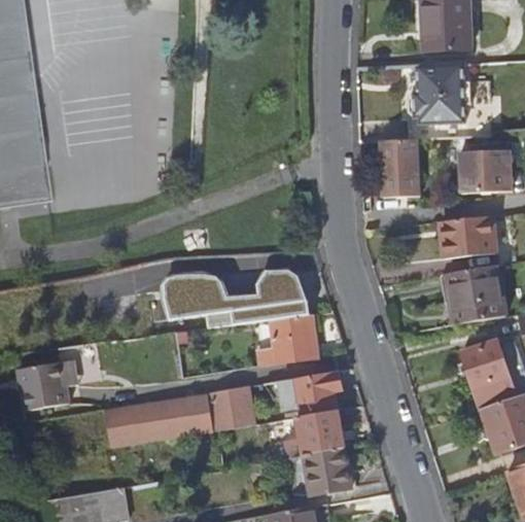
[(0,198),(44,193),(16,0),(0,0),(0,198)]
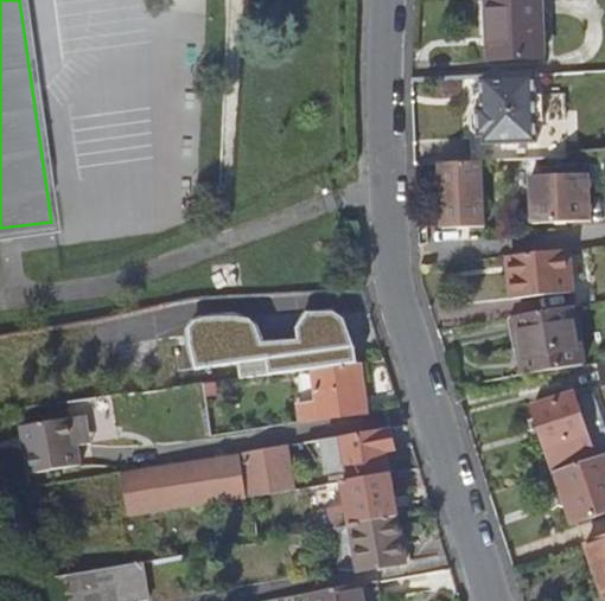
[(485,0),(489,55),(543,52),(539,0),(485,0)]
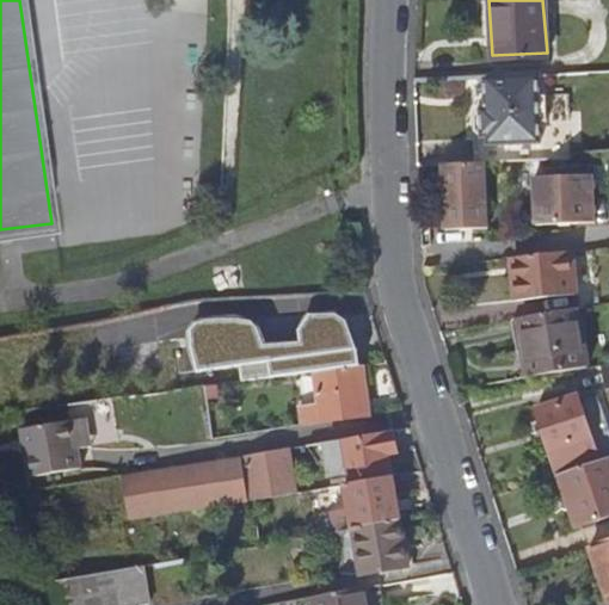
[(493,98),(487,98),(487,105),(481,105),(475,112),(477,128),(484,134),(490,134),(490,141),(542,139),(541,118),(549,117),(548,92),(540,92),(540,72),(491,74),(493,98)]
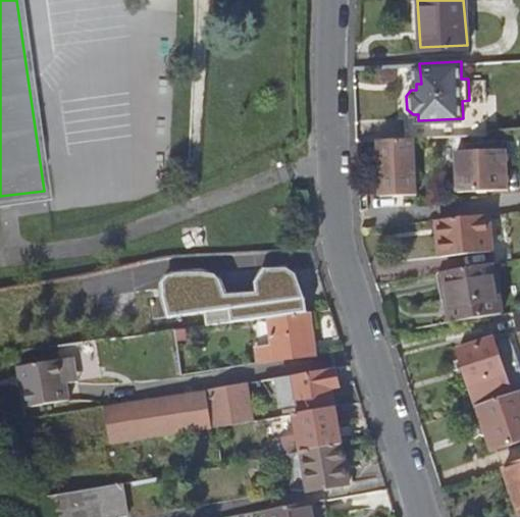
[(415,136),(378,138),(382,195),(417,192),(415,136)]
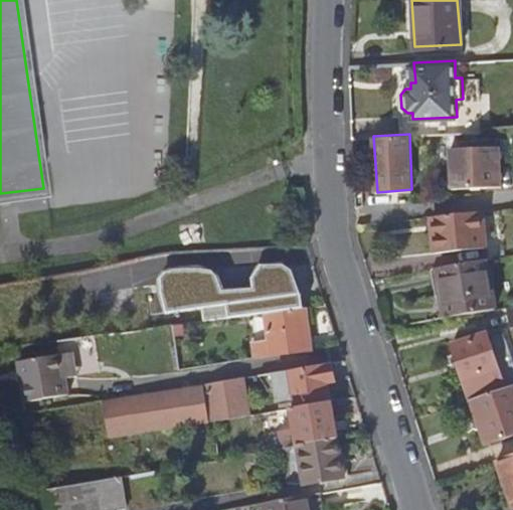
[(501,146),(450,148),(451,188),(501,185),(501,146)]
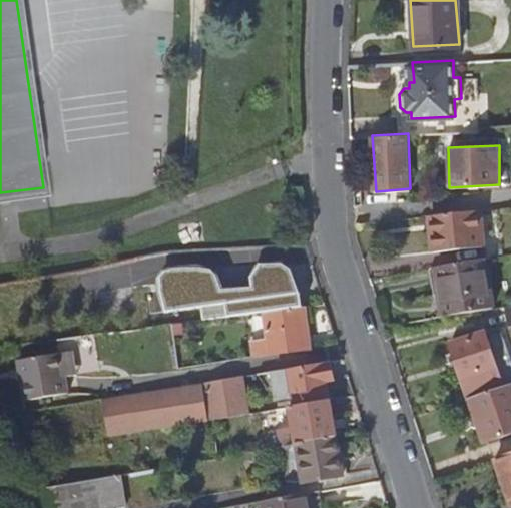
[(479,210),(429,215),(434,251),(483,244),(479,210)]
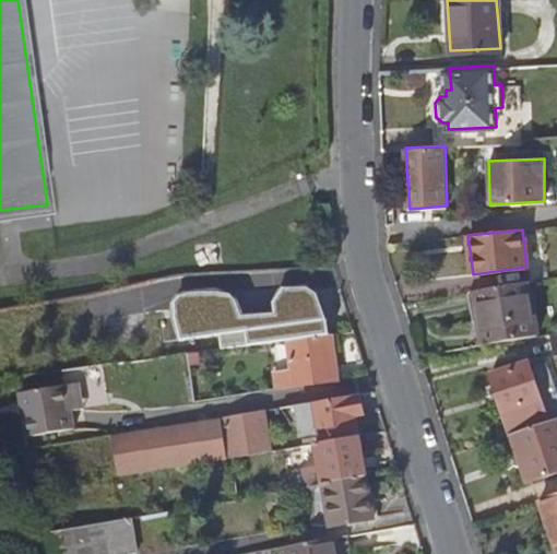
[(169,316),(176,337),(216,331),(218,349),(329,333),(324,315),(315,290),(306,281),(281,283),(271,296),(270,306),(241,307),(236,294),(227,289),(215,284),(182,287),(176,292),(169,297),(169,316)]
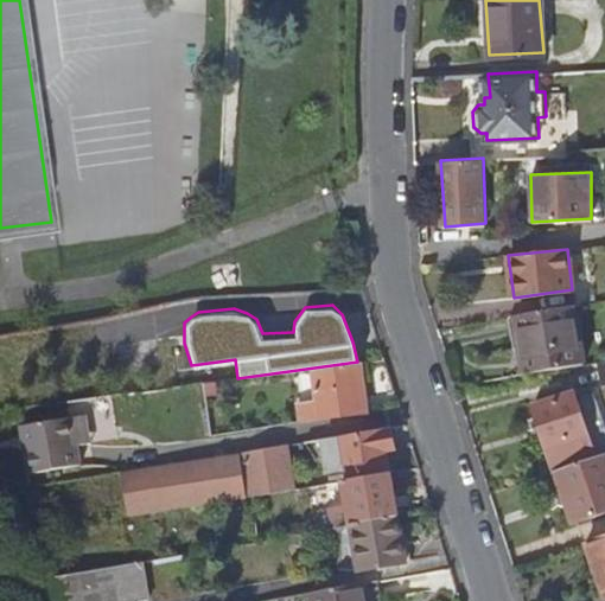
[(524,372),(584,362),(572,305),(514,314),(524,372)]
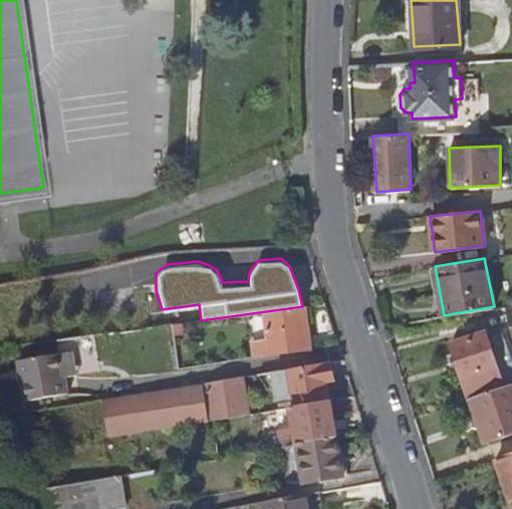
[(309,347),(303,306),(302,306),(265,311),(269,340),(264,341),(266,353),(309,347)]
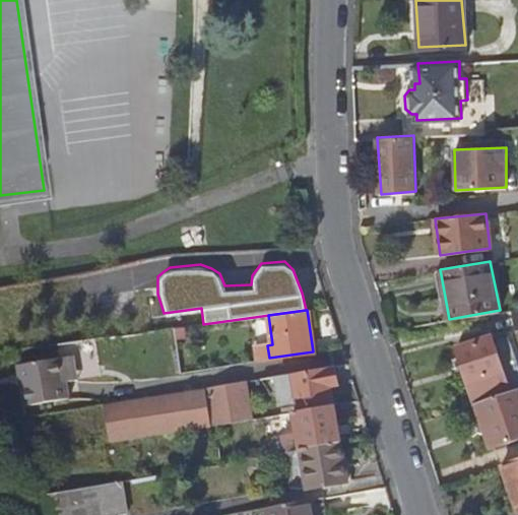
[(504,371),(517,366),(517,364),(507,330),(493,335),(504,371)]
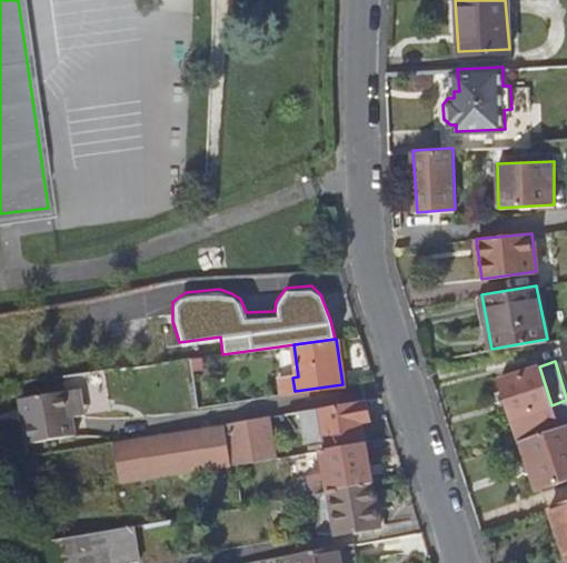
[(520,440),(566,424),(566,400),(551,405),(539,367),(500,379),(520,440)]
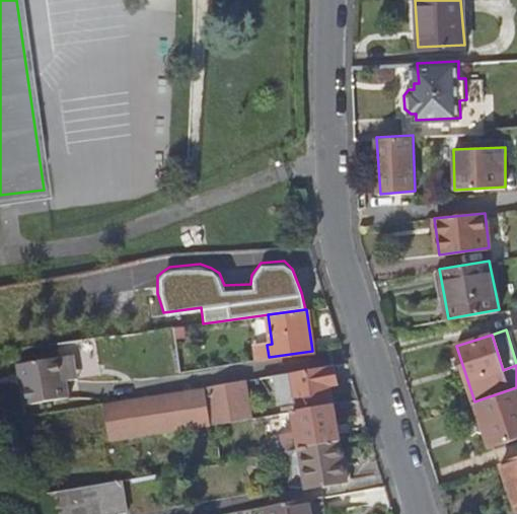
[(61,356),(66,380),(72,379),(67,355),(61,356)]
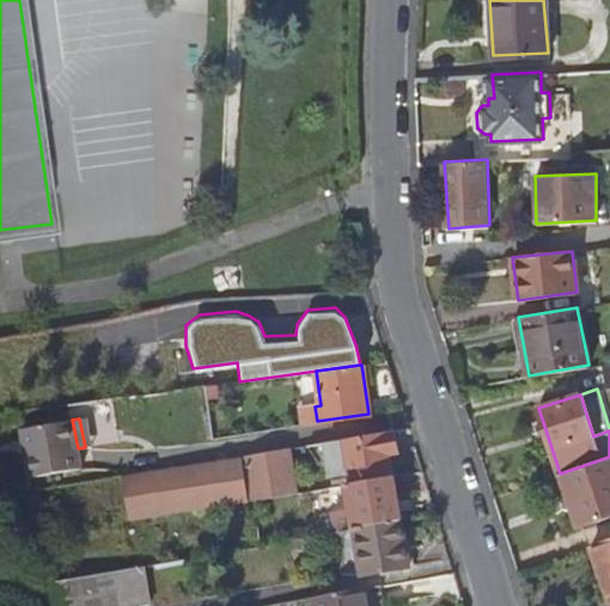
[(81,469),(78,448),(72,420),(20,428),(30,476),(81,469)]
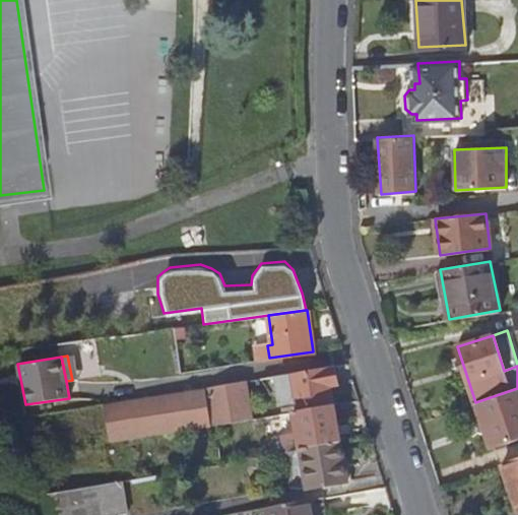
[(294,410),(333,403),(330,383),(338,382),(335,365),(284,373),(289,399),(296,399),(297,404),(290,404),(293,410),(294,410)]
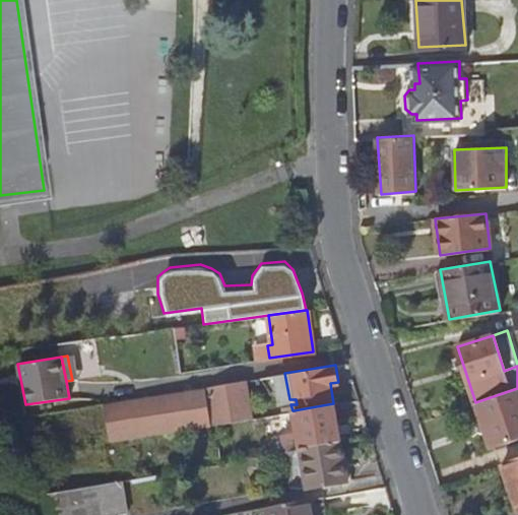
[(262,416),(255,378),(206,386),(212,425),(218,425),(262,416)]
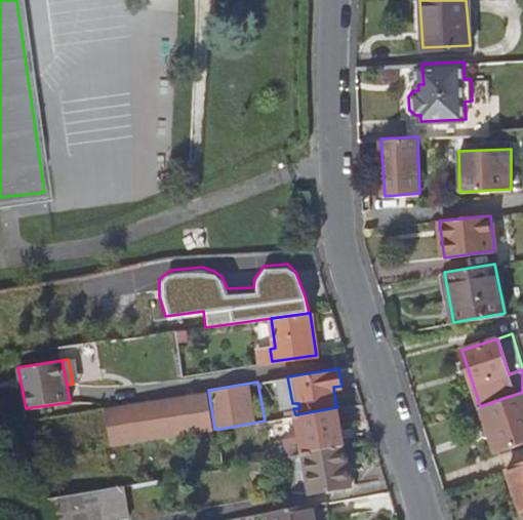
[(205,391),(109,409),(111,442),(137,440),(211,427),(205,391)]
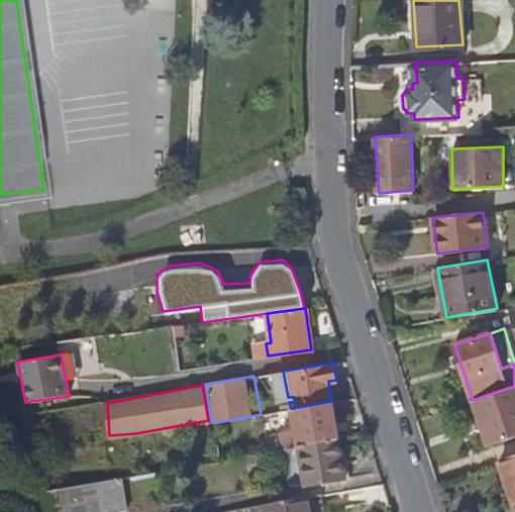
[(514,386),(473,400),(489,444),(514,435),(514,386)]
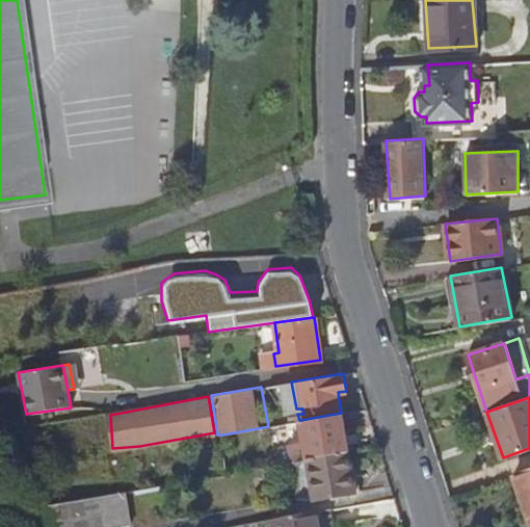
[(307,457),(348,450),(341,413),(300,420),(306,449),(267,455),(269,465),(307,457)]
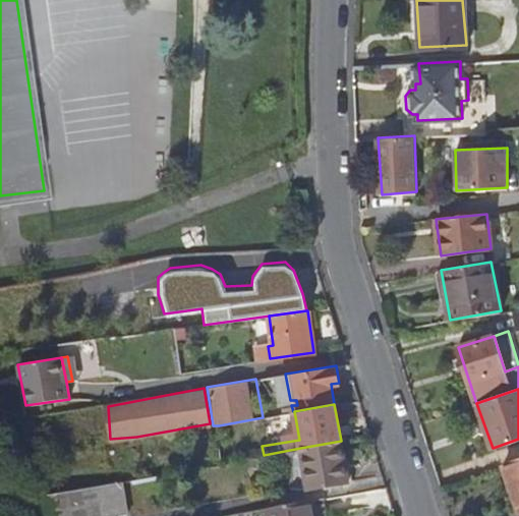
[(341,441),(300,448),(306,484),(347,477),(341,441)]
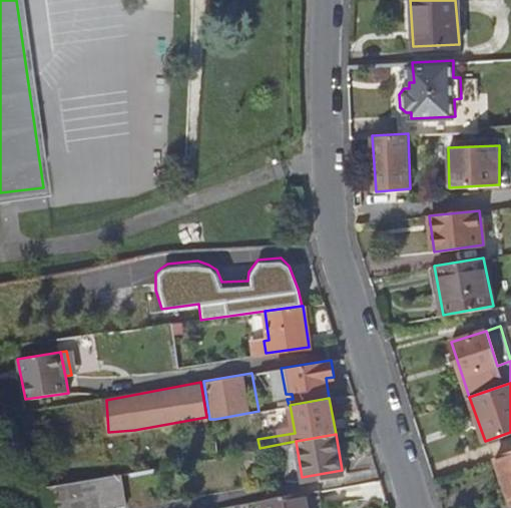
[(510,451),(496,457),(510,500),(510,451)]
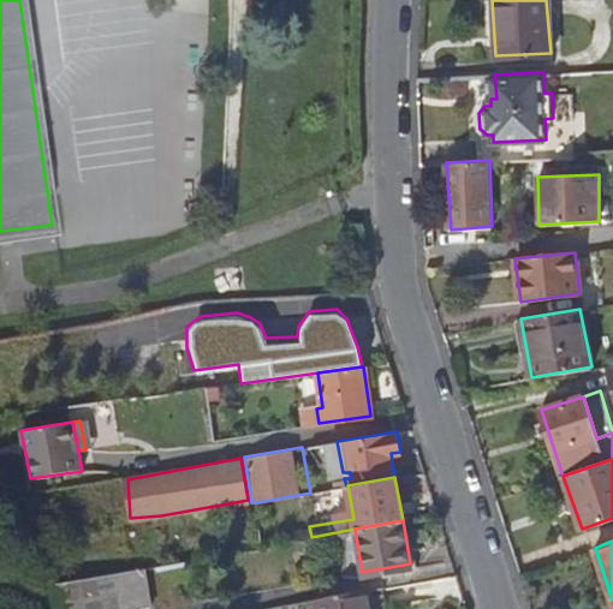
[(144,605),(136,569),(76,580),(78,596),(120,590),(124,608),(144,605)]
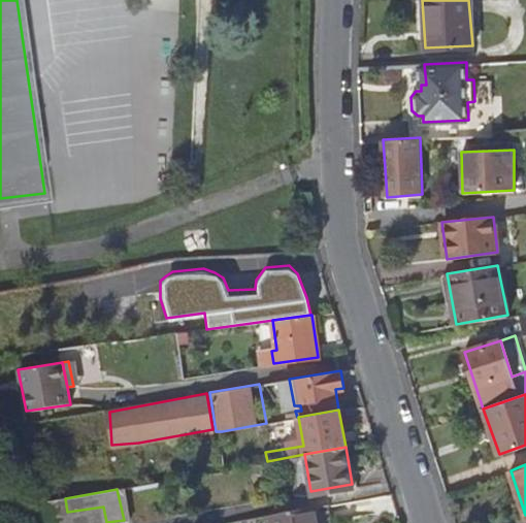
[(0,503),(15,501),(10,491),(0,493),(0,503)]
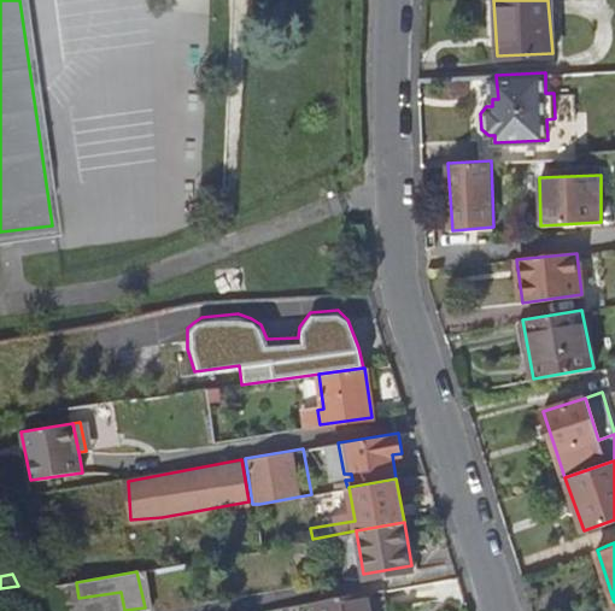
[(21,592),(28,610),(80,610),(78,598),(76,582),(21,592)]
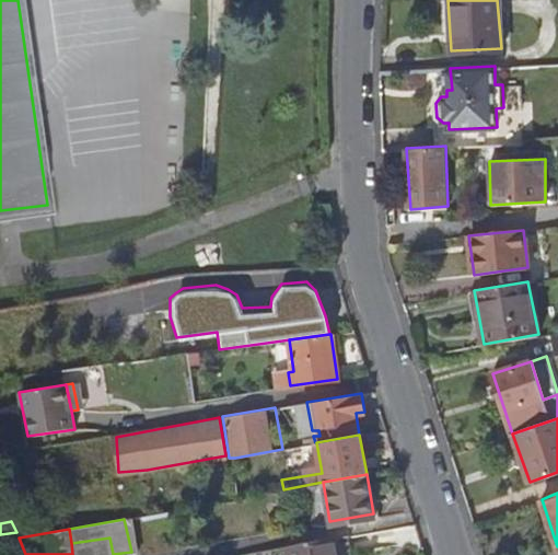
[(289,554),(343,554),(339,536),(288,545),(289,554)]
